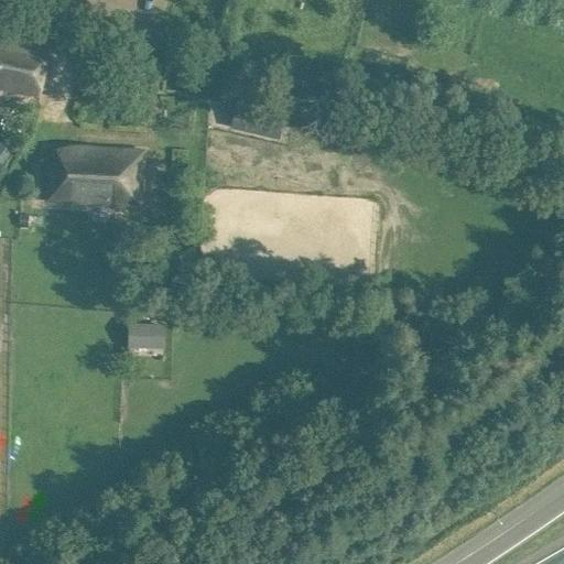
[(0,87),(39,95),(47,49),(0,39),(0,87)]
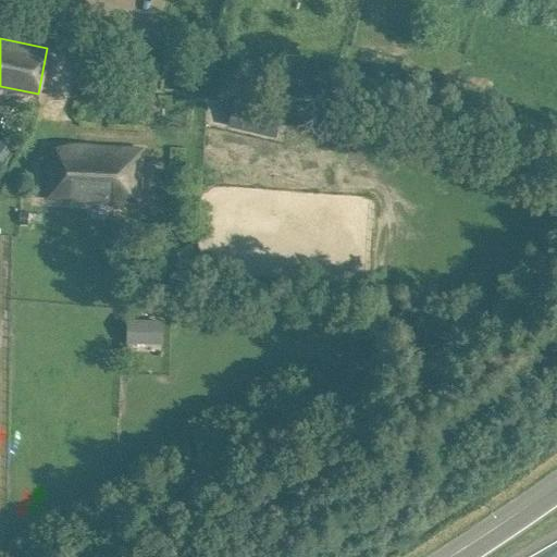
[(140,149),(66,145),(66,159),(47,158),(46,197),(139,205),(140,149)]
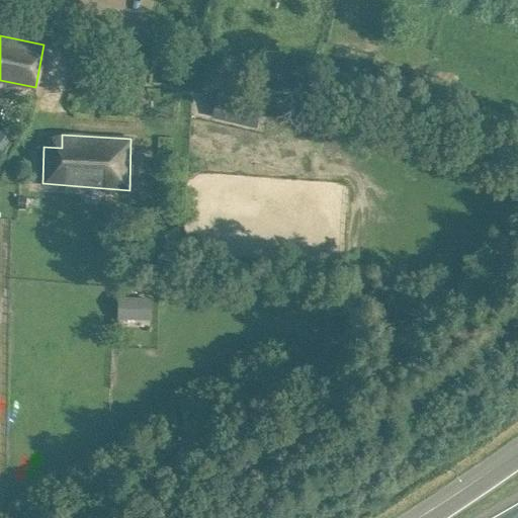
[(18,197),(17,208),(26,208),(27,197),(18,197)]
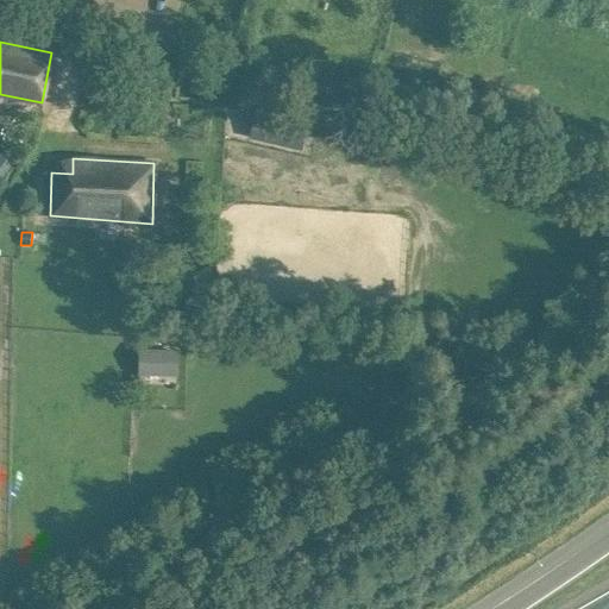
[(138,350),(138,376),(177,377),(179,351),(138,350)]
